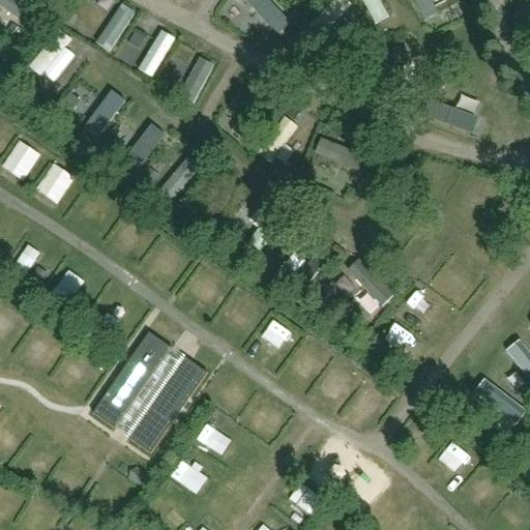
[(21,0),(0,0),(0,1),(21,18),(29,6),(21,0)]
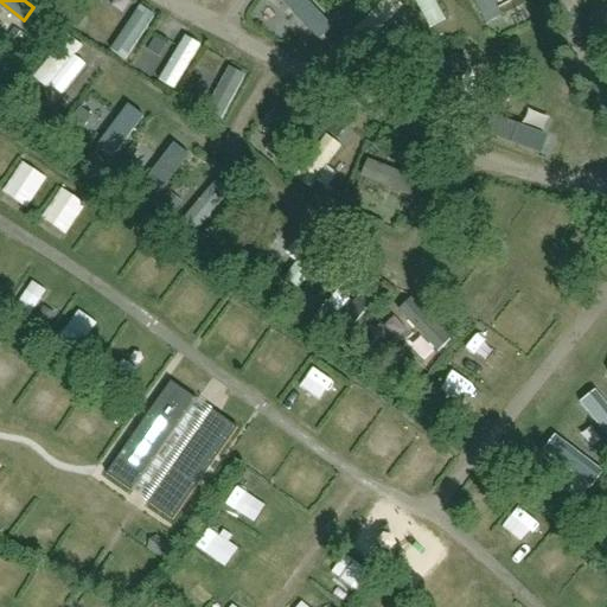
[(306,0),(280,0),(293,13),(292,14),(319,42),(333,29),(306,0)]
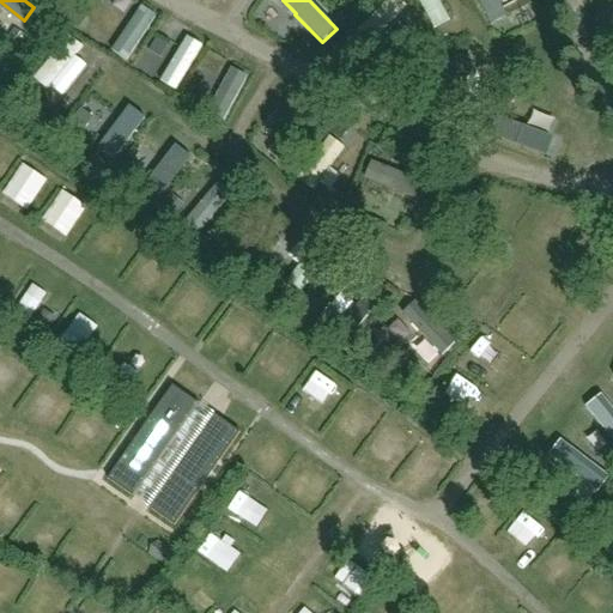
[(420,0),(431,22),(443,17),(435,0),(420,0)]
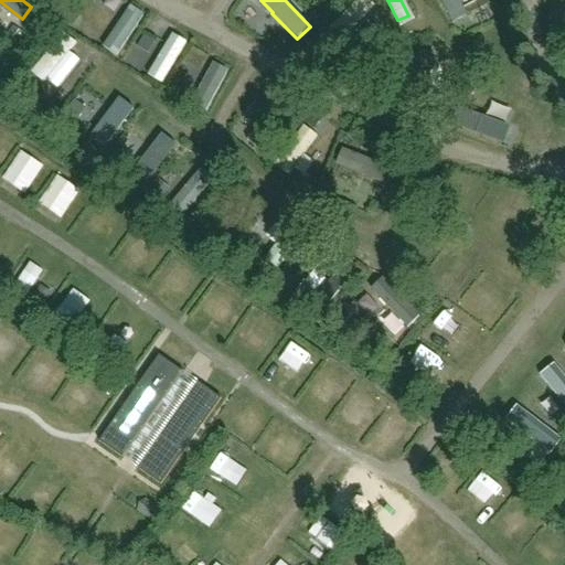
[(115,53),(136,20),(120,10),(104,35),(91,27),(86,34),(115,53)]
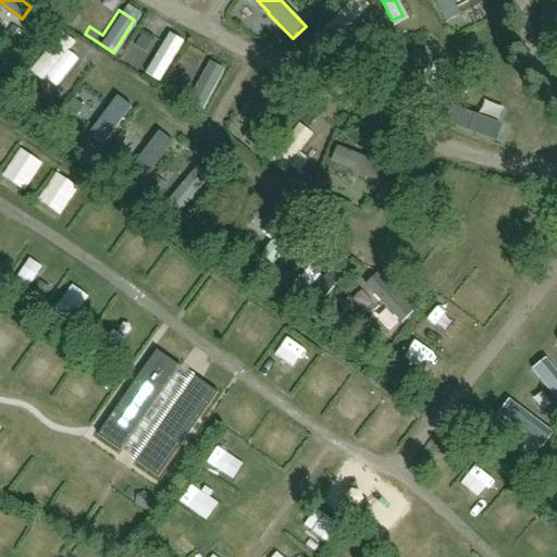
[(181,33),(155,66),(164,74),(190,40),(181,33)]
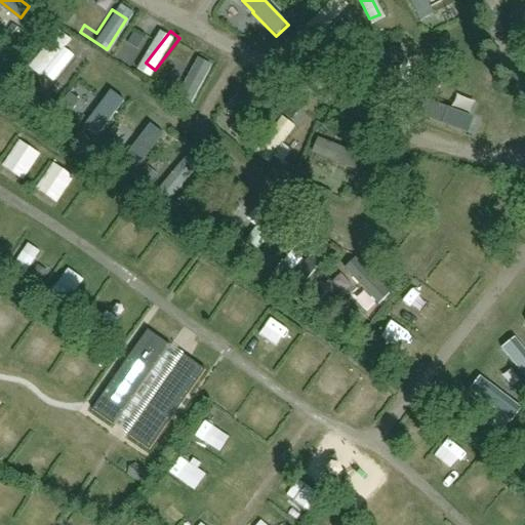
[(47,76),(74,43),(62,33),(35,66),(47,76)]
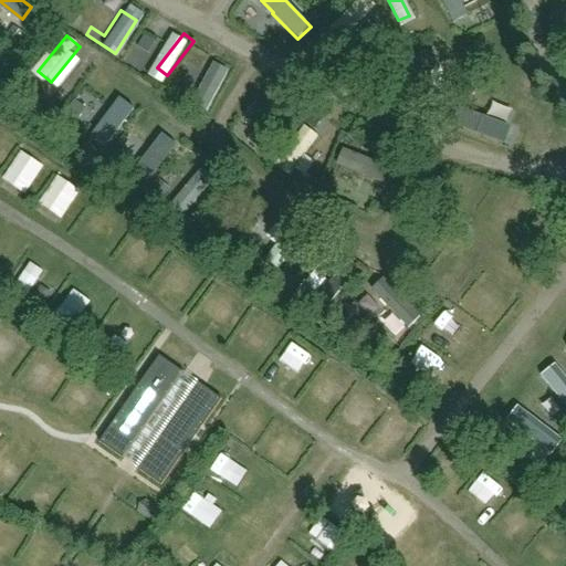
[(194,107),(210,114),(229,69),(213,62),(194,107)]
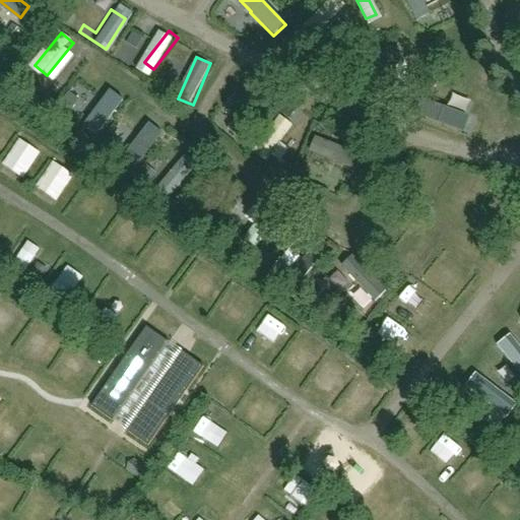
[(89,89),(80,98),(98,120),(108,112),(89,89)]
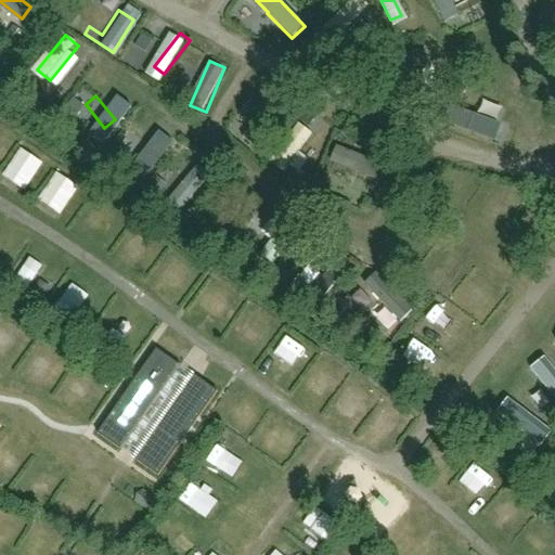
[(468,114),(451,107),(444,124),(495,143),(502,126),(469,113),(468,114)]
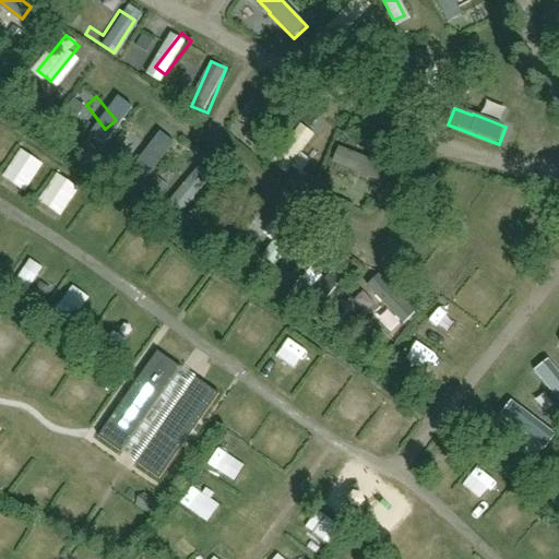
[(131,151),(156,166),(167,149),(142,132),(131,151)]
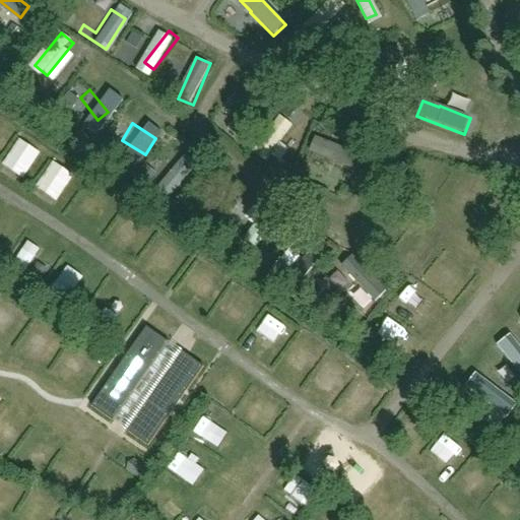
[(6,168),(20,176),(33,155),(18,147),(6,168)]
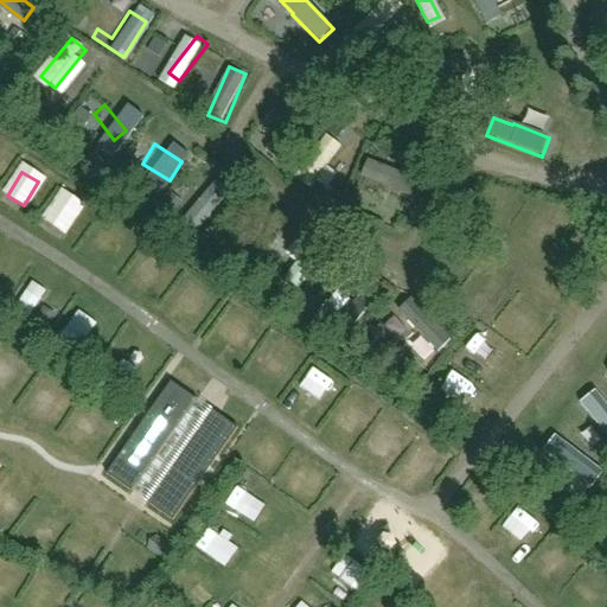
[(294,248),(275,269),(299,289),(318,268),(294,248)]
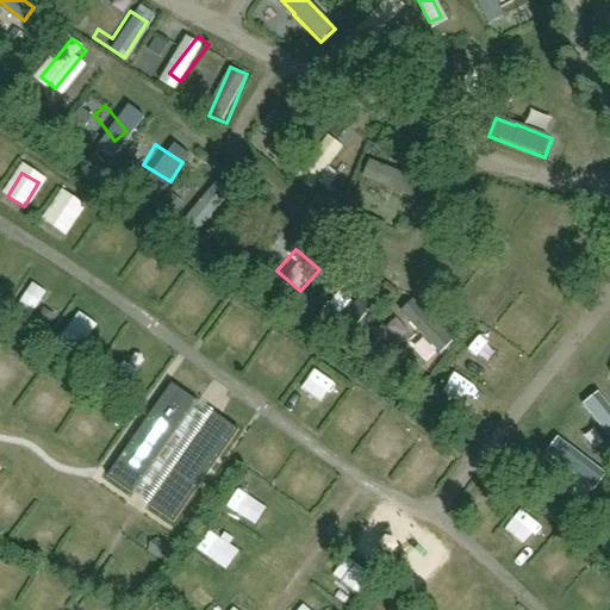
[(0,294),(13,282),(0,268),(0,294)]
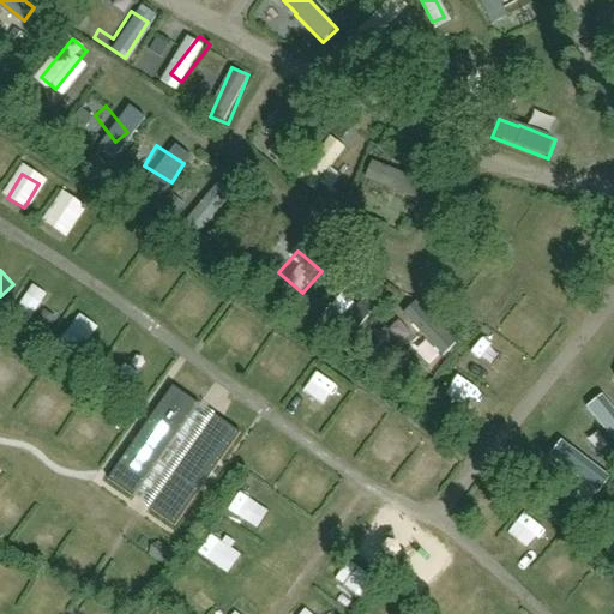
[(523,333),(534,319),(518,308),(509,323),(523,333)]
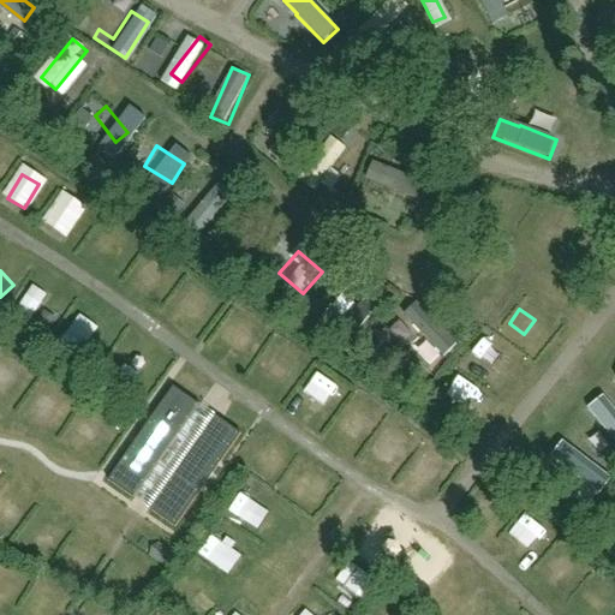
[(425,312),(413,321),(423,335),(435,327),(425,312)]
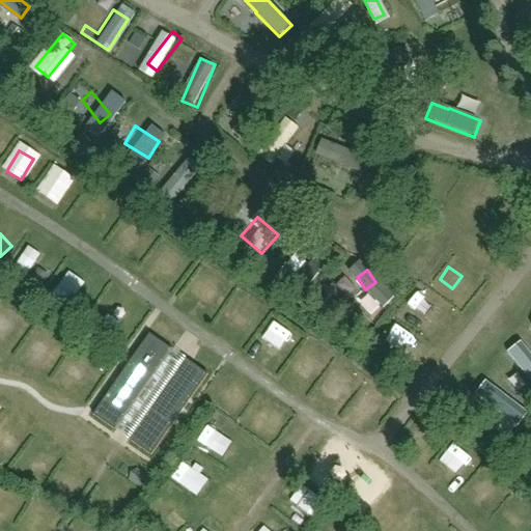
[(63,283),(81,290),(85,280),(67,273),(63,283)]
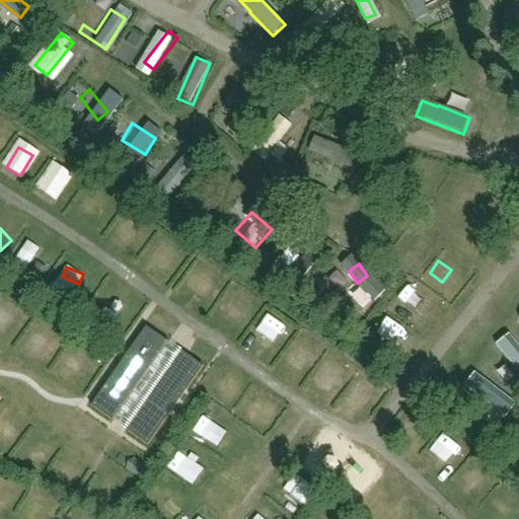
[(412,274),(404,283),(439,313),(446,304),(412,274)]
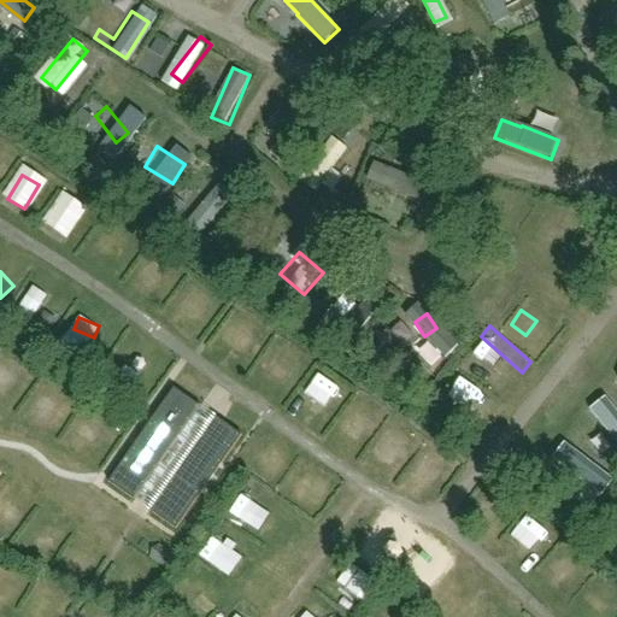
[(429,365),(441,356),(427,336),(415,346),(429,365)]
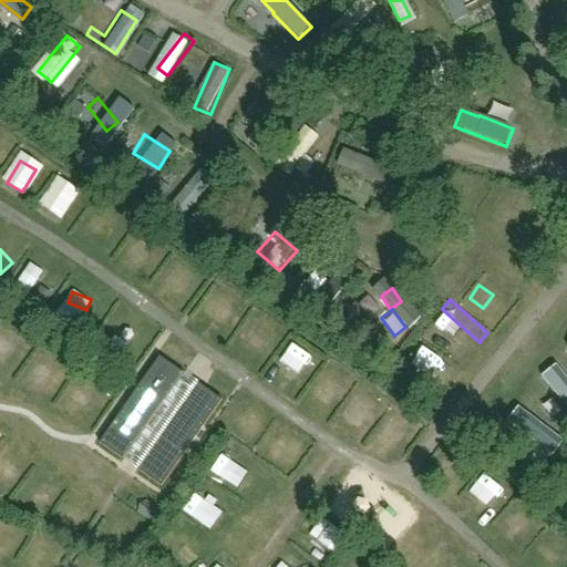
[(474,319),(491,330),(497,320),(481,309),(474,319)]
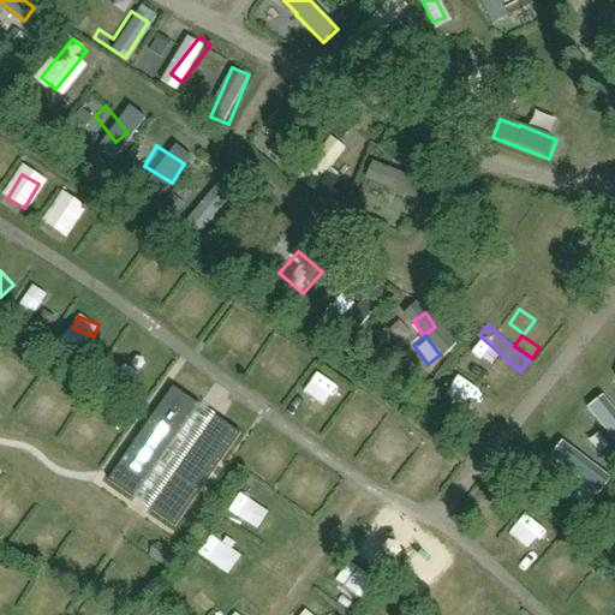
[(477,345),(440,381),(455,396),(493,362),(477,345)]
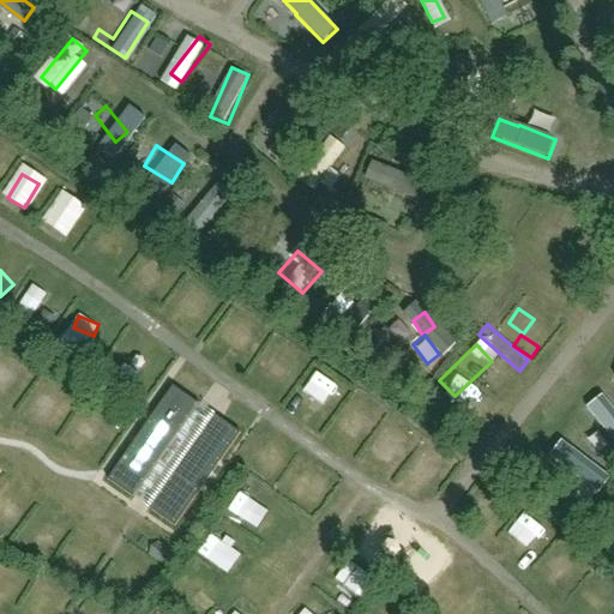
[(119,360),(139,371),(146,359),(126,348),(119,360)]
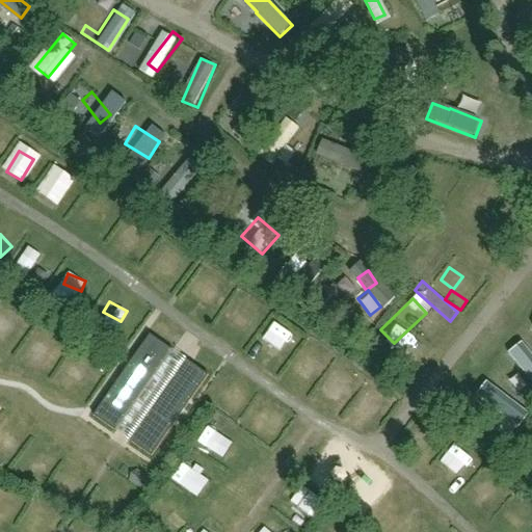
[(115,432),(116,432),(145,392),(160,371),(174,351),(151,336),(137,354),(123,375),(94,417),(115,432)]
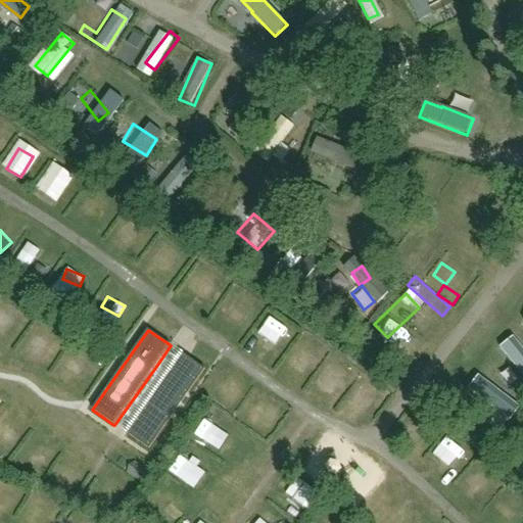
[(179,361),(127,434),(149,450),(205,370),(183,354),(179,361)]
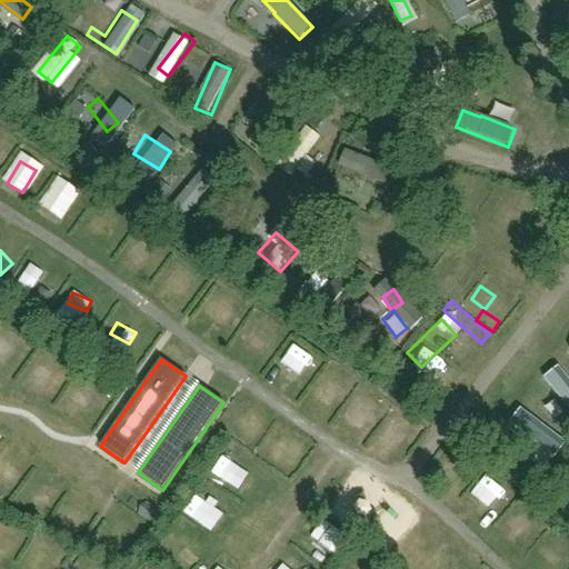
[(568,446),(568,407),(552,399),(548,407),(551,408),(539,430),(568,446)]
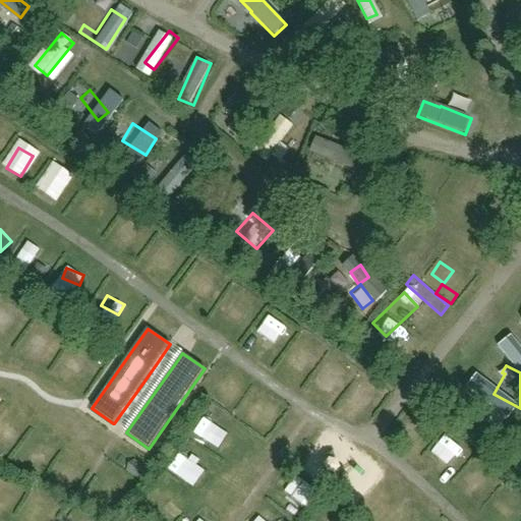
[(432,425),(412,433),(419,454),(441,446),(432,425)]
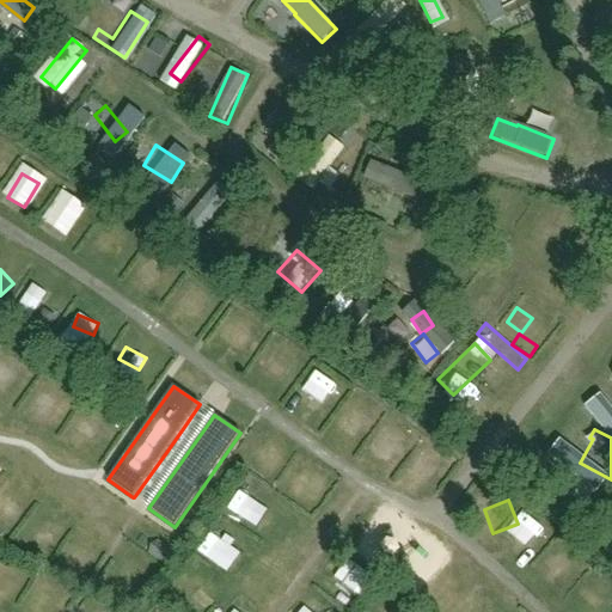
[(0,513),(0,528),(7,533),(14,524),(0,513)]
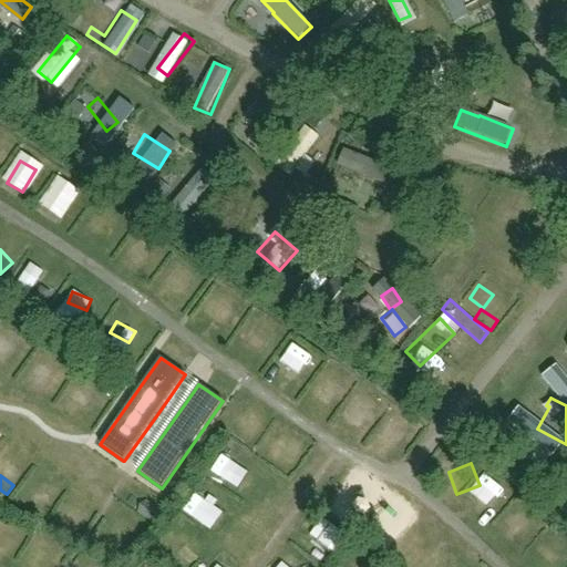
[(505,490),(483,513),(498,526),(519,503),(505,490)]
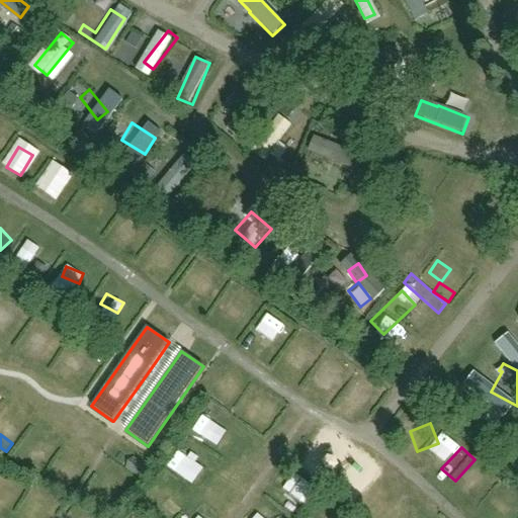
[(180,448),(171,463),(189,473),(198,458),(180,448)]
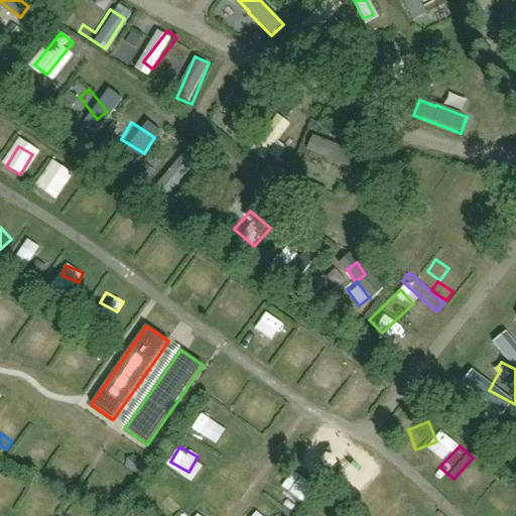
[(125,479),(116,493),(124,499),(134,485),(125,479)]
